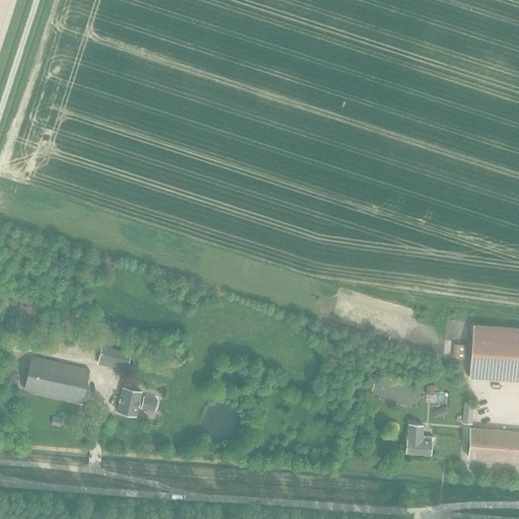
[(518,327),(472,323),(468,377),(518,381),(518,327)]
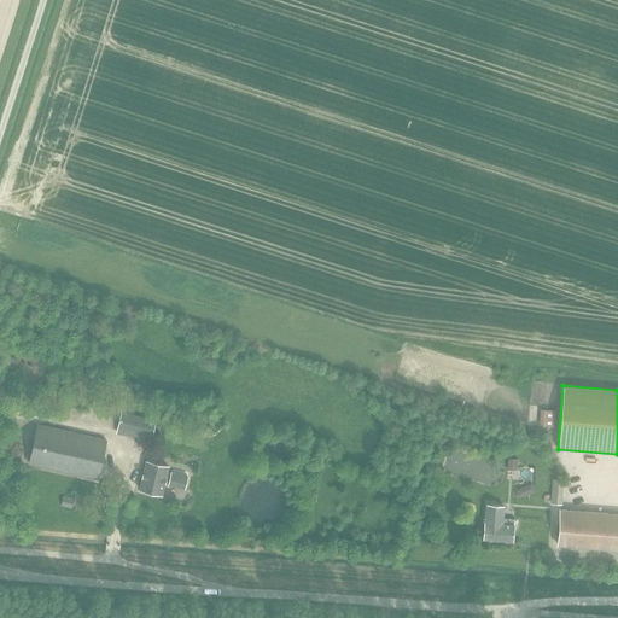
[(540,409),(538,426),(554,427),(555,410),(540,409)]
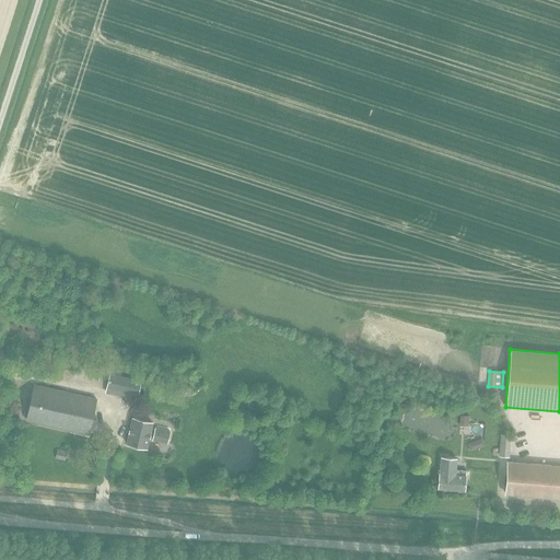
[(135,399),(136,395),(139,381),(108,373),(105,387),(124,392),(123,396),(135,399)]
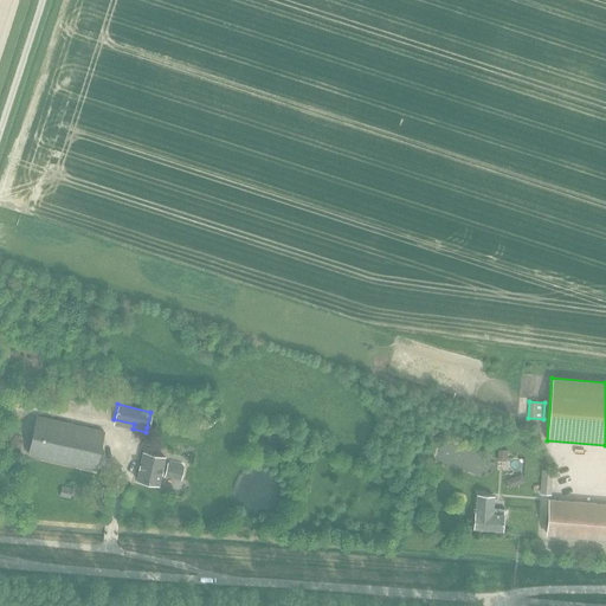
[(103,431),(37,416),(27,453),(94,469),(103,431)]
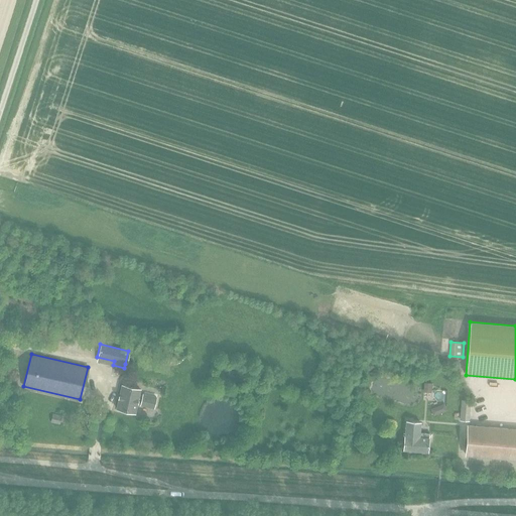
[(435,383),(436,392),(444,392),(443,383),(435,383)]
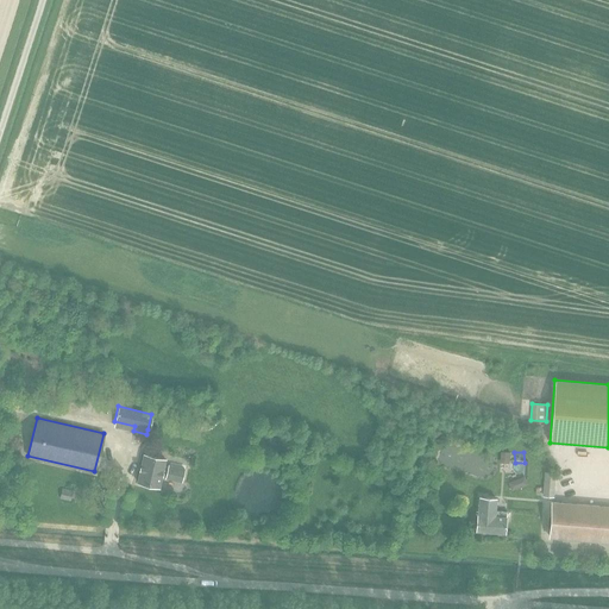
[(168,466),(168,468),(163,466),(164,460),(143,456),(137,481),(158,485),(161,476),(165,477),(165,479),(180,482),(183,470),(168,466)]
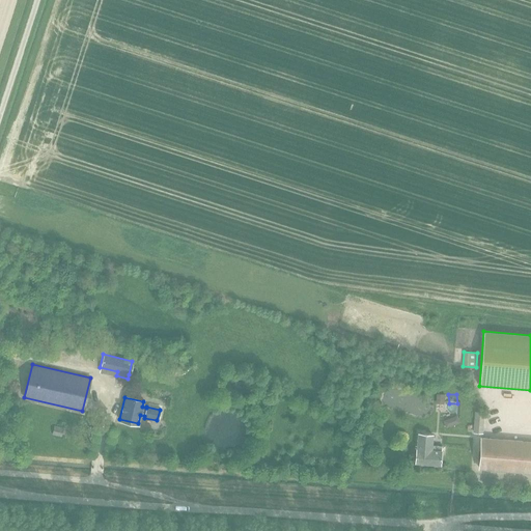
[(482,434),(484,413),(474,412),(472,432),(482,434)]
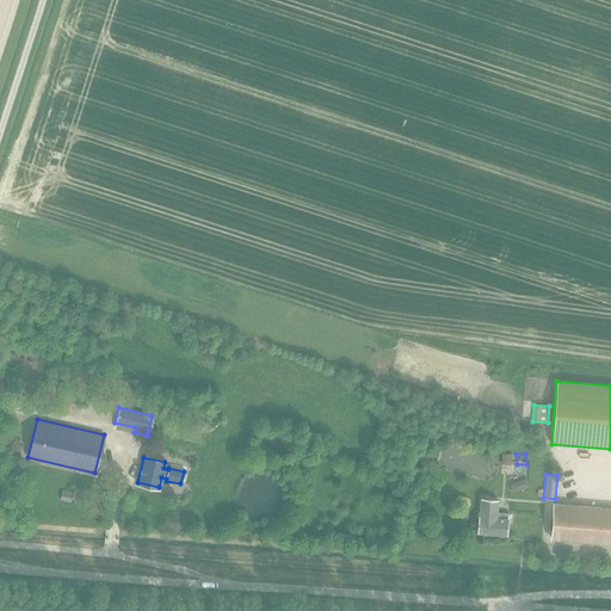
[(73,493),(62,491),(60,500),(71,504),(73,493)]
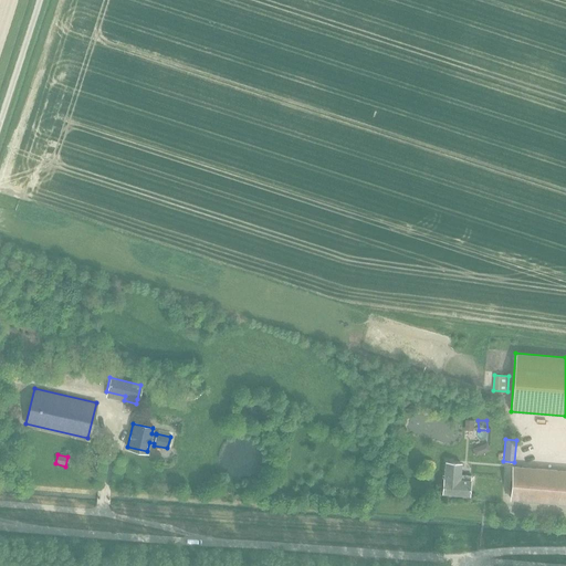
[(468,495),(470,475),(460,474),(461,463),(444,462),(442,493),(468,495)]
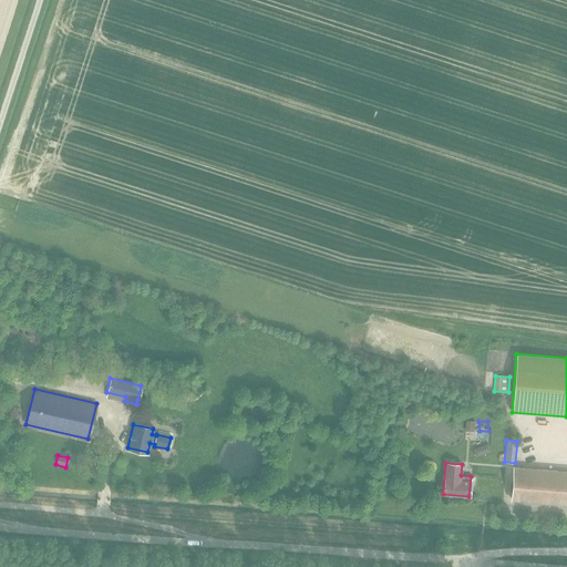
[(566,472),(514,468),(512,500),(566,504),(566,472)]
